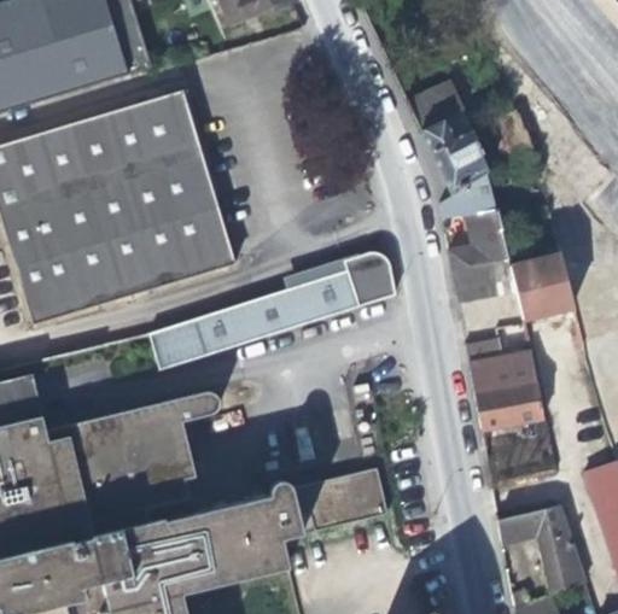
[(0,112),(152,66),(133,0),(16,0),(0,5),(0,112)]
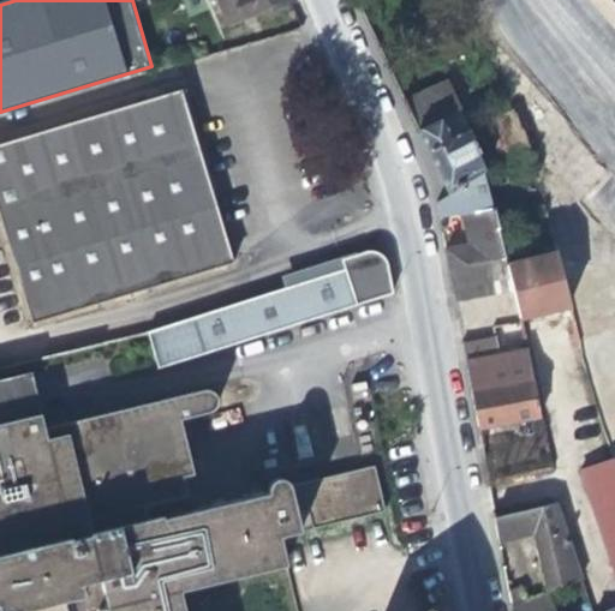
[(221,0),(232,23),(285,0),(221,0)]
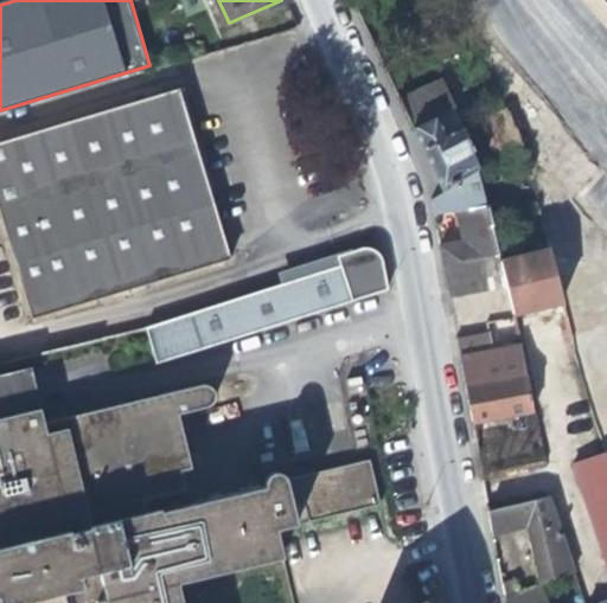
[(0,140),(0,228),(26,316),(227,258),(200,167),(178,88),(0,140)]
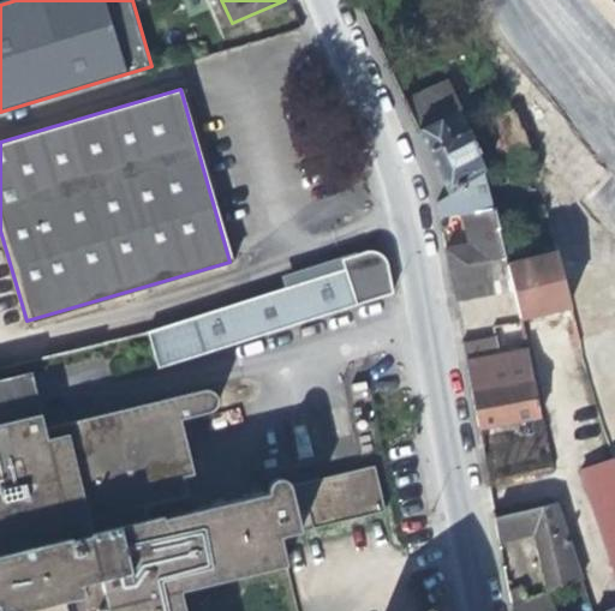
[(483,119),(491,139),(519,126),(509,103),(509,102),(483,119)]
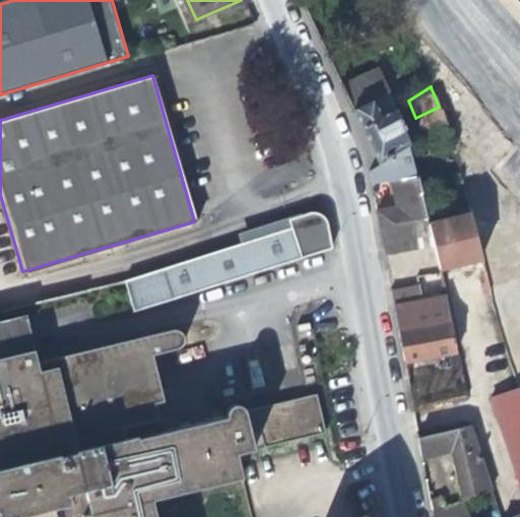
[(365,130),(378,159),(411,137),(406,128),(409,126),(398,105),(384,114),(375,97),(353,108),(365,130)]
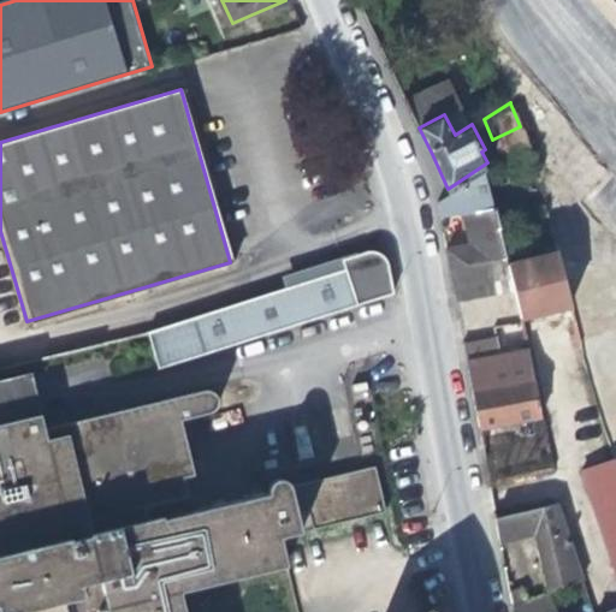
[(444,247),(449,271),(507,257),(504,247),(502,236),(497,218),(485,165),(468,176),(451,188),(448,190),(438,196),(436,201),(438,214),(463,208),(466,220),(469,239),(444,247)]
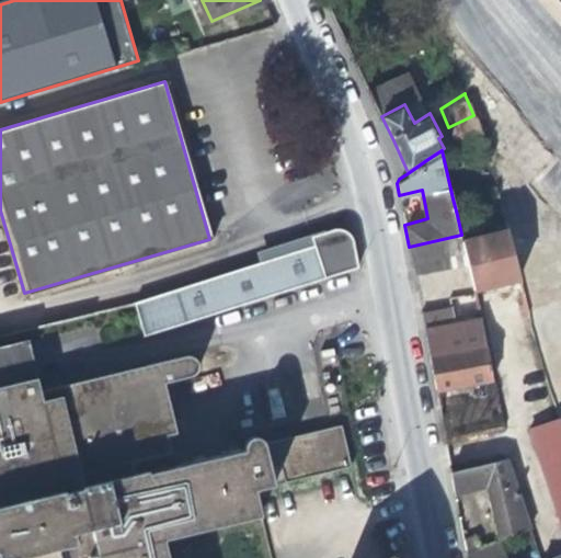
[(457,215),(502,197),(496,180),(453,198),(457,215)]
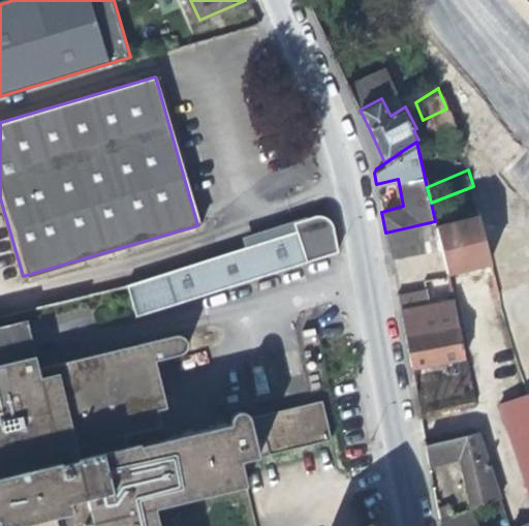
[(317,215),(298,221),(300,231),(245,248),(126,285),(135,317),(337,253),(333,225),(330,220),(328,218),(321,216),(317,215)]
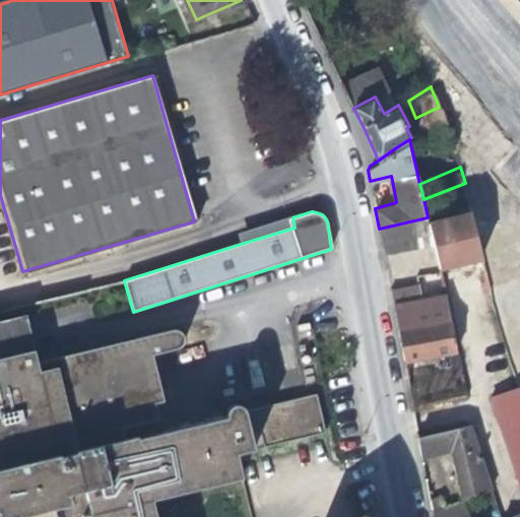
[(472,211),(429,222),(434,244),(435,251),(439,267),(469,260),(482,257),(472,211)]
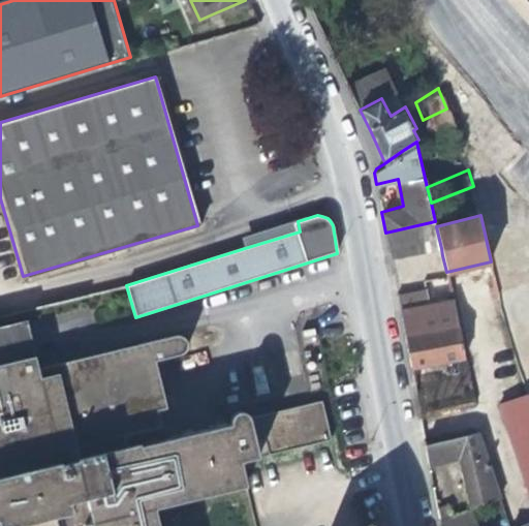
[(242,239),(245,248),(300,231),(298,221),(242,239)]
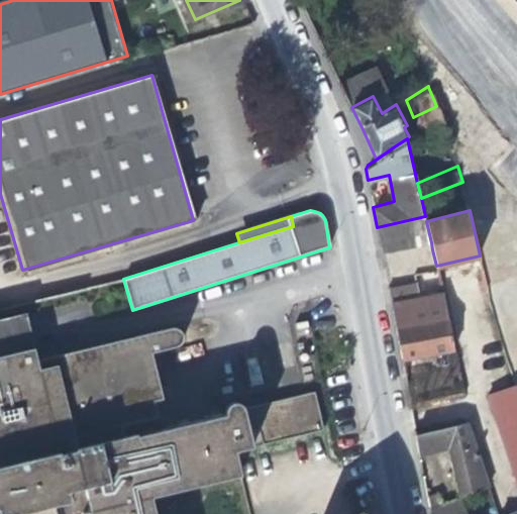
[(409,246),(431,242),(426,221),(425,216),(377,227),(382,252),(409,246)]
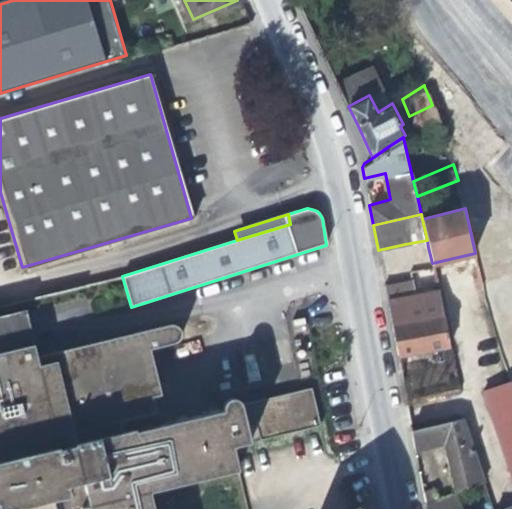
[(416,288),(437,285),(435,269),(414,272),(416,288)]
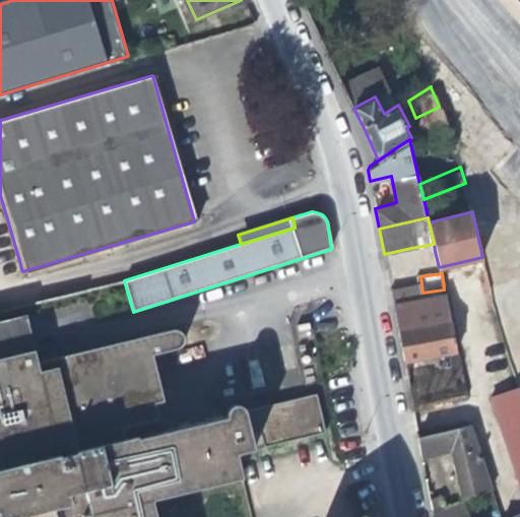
[(390,289),(398,332),(451,322),(449,313),(445,296),(419,301),(416,284),(390,289)]
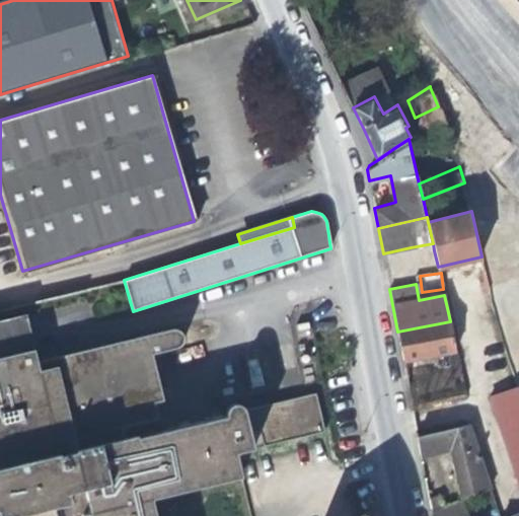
[(464,308),(448,312),(450,321),(456,348),(458,361),(475,357),(464,308)]
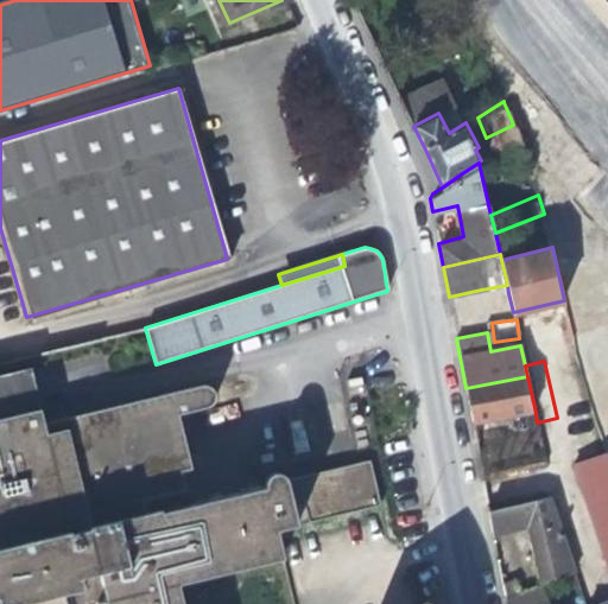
[(0,417),(19,413),(19,419),(43,413),(38,390),(33,374),(33,372),(0,379),(0,417)]
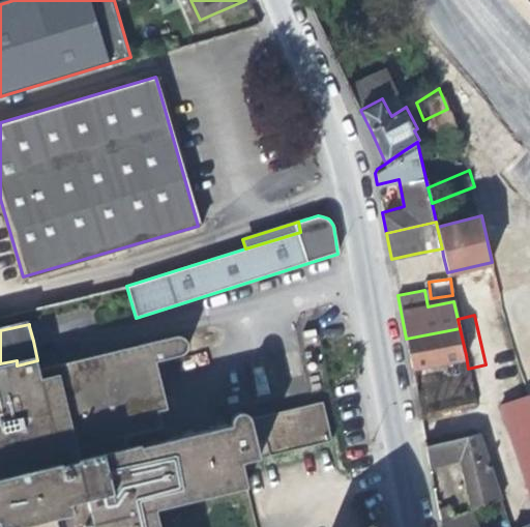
[(444,360),(466,355),(460,328),(406,339),(412,369),(444,360)]
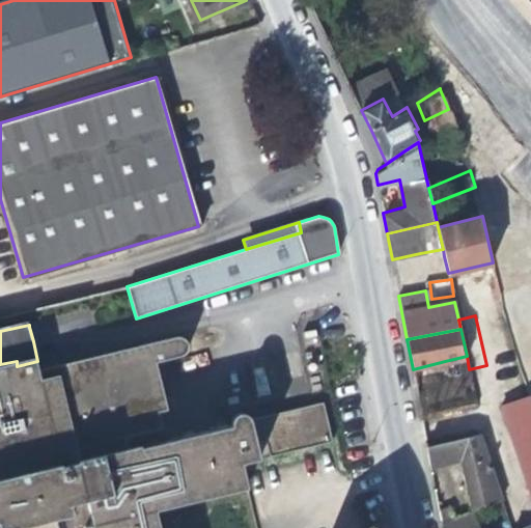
[(177,340),(155,345),(159,364),(180,359),(185,358),(189,355),(191,352),(191,349),(190,345),(187,342),(184,341),(182,340),(177,340)]
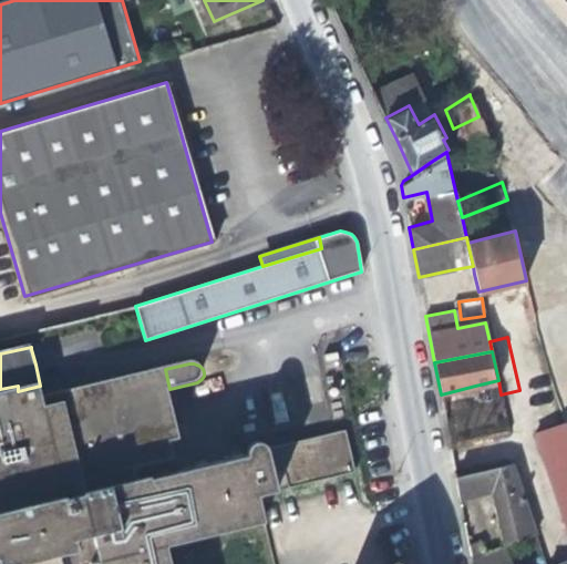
[(182,439),(169,389),(165,369),(63,393),(60,381),(40,386),(45,409),(157,382),(172,441),(182,439)]
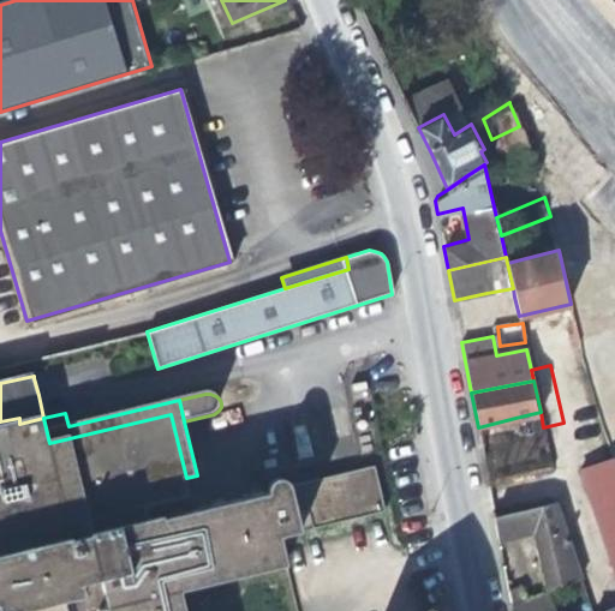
[(0,610),(189,610),(185,591),(290,564),(285,535),(388,513),(377,472),(293,490),(287,481),(280,481),(273,485),(272,490),(272,493),(167,519),(166,514),(153,517),(149,505),(190,496),(186,478),(171,414),(49,443),(43,418),(19,424),(19,418),(0,421),(0,610)]
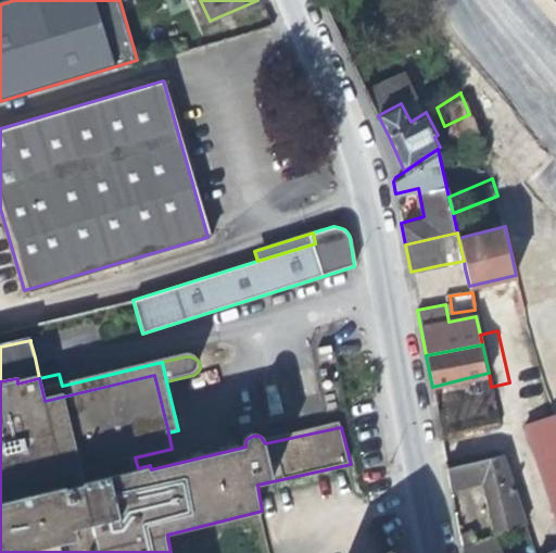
[(542,552),(555,552),(555,430),(552,418),(552,415),(528,423),(525,424),(555,523),(555,522),(555,552),(553,552),(552,550),(542,552)]
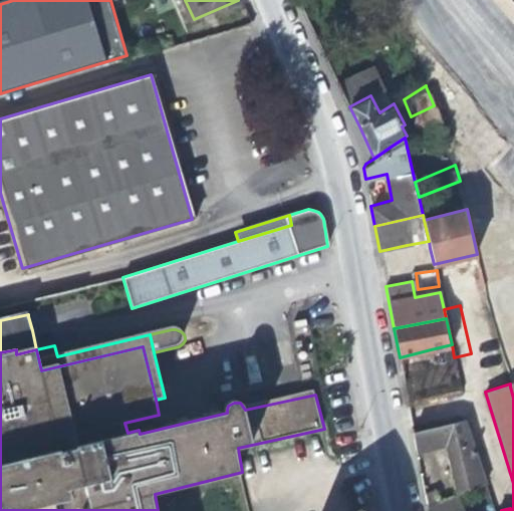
[(458,492),(468,487),(483,481),(481,474),(471,440),(465,419),(414,434),(418,453),(447,444),(452,464),(458,492)]
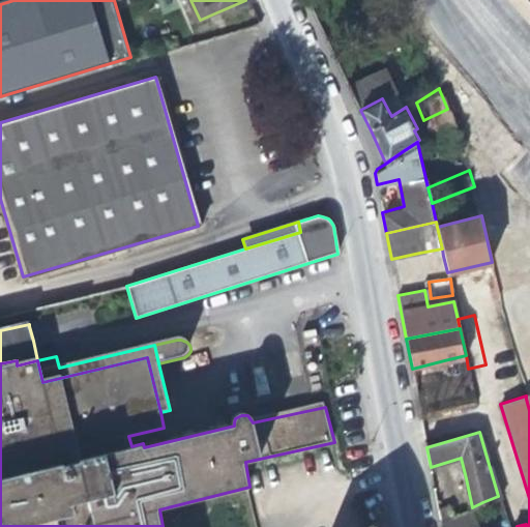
[(501,449),(486,454),(496,489),(511,484),(501,449)]
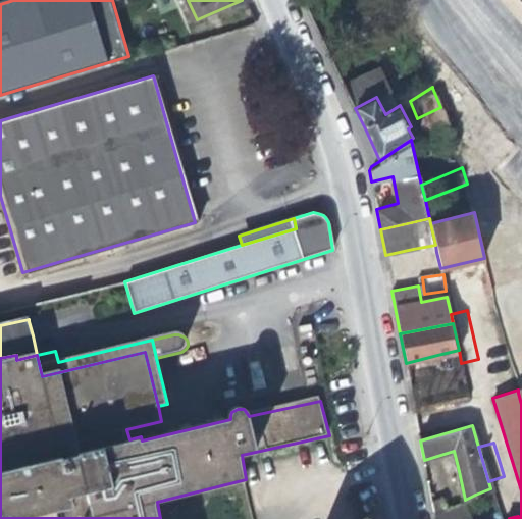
[(436,518),(470,518),(463,501),(434,513),(436,518)]
